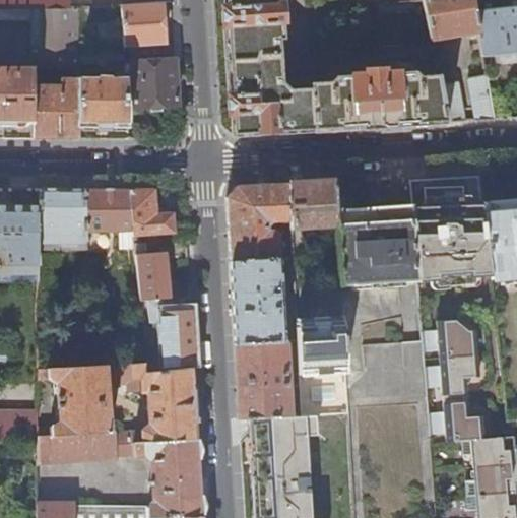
[(168,43),(165,0),(124,4),(127,46),(168,43)]
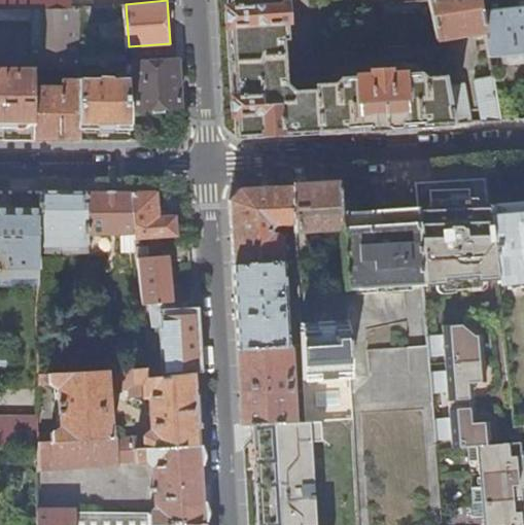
[(237,113),(238,135),(238,136),(455,123),(448,83),(447,75),(427,76),(422,71),(392,73),(391,69),(372,70),(372,74),(341,76),(338,81),(318,82),(315,84),(316,88),(297,90),(288,83),(285,39),(289,38),(288,21),(289,21),(288,2),(287,2),(287,0),(230,0),(230,4),(229,5),(230,25),(232,25),(236,94),(234,94),(236,113),(237,113)]
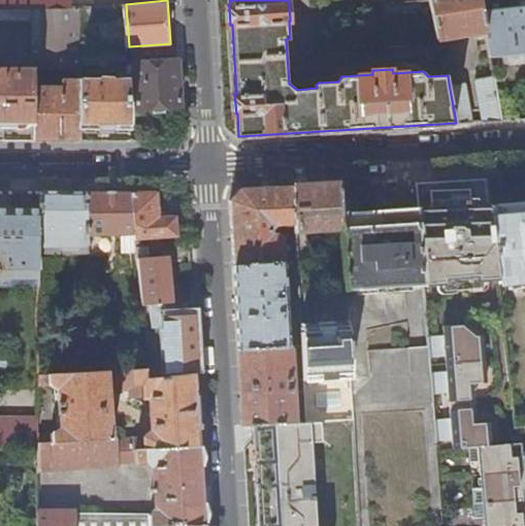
[(432,0),(440,39),(488,31),(482,0),(432,0)]
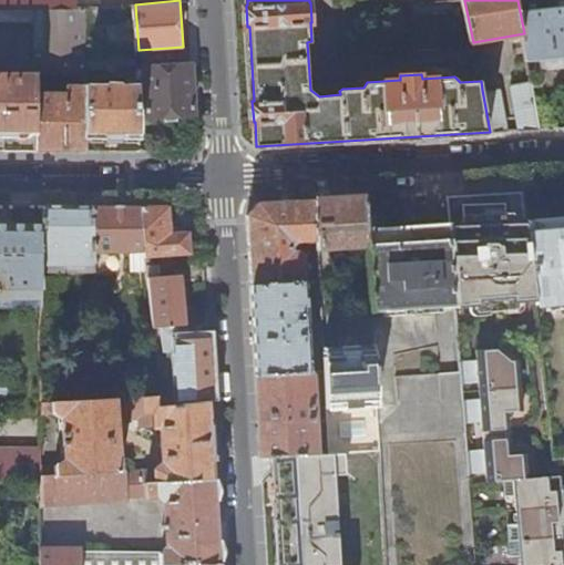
[(518,0),(524,33),(529,59),(563,55),(563,0),(518,0)]
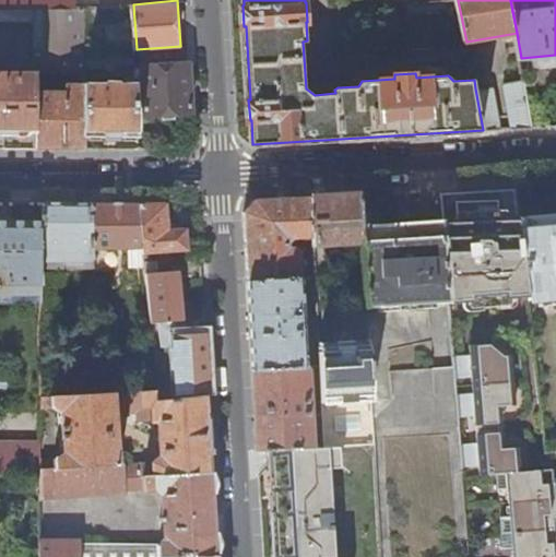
[(102,6),(87,7),(87,19),(102,18),(102,6)]
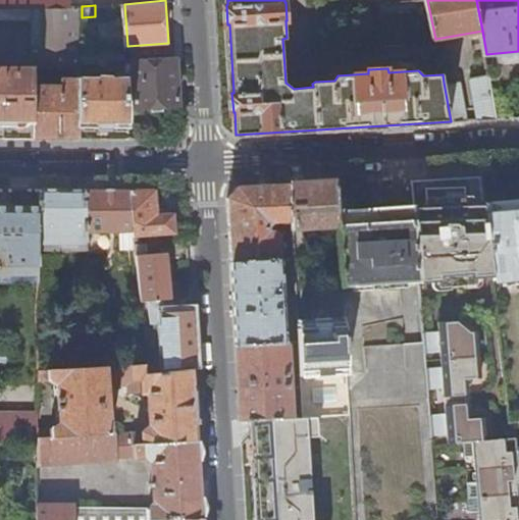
[(0,6),(0,16),(36,17),(36,7),(0,6)]
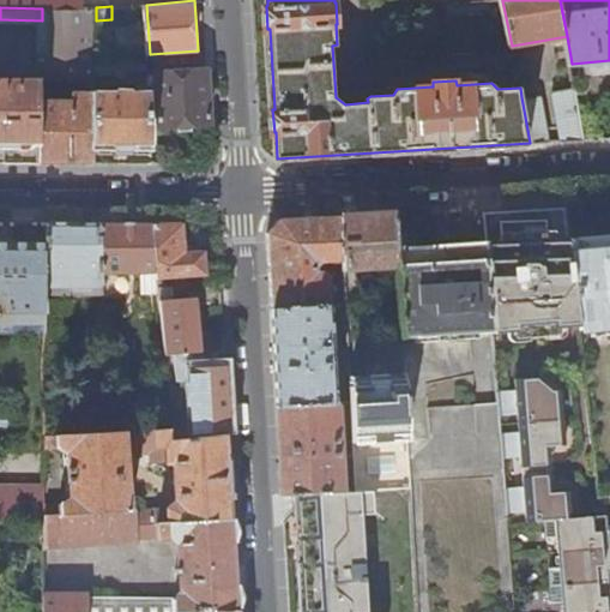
[(96,7),(85,7),(42,9),(42,21),(42,79),(96,79),(96,73),(96,60),(96,21),(96,7)]
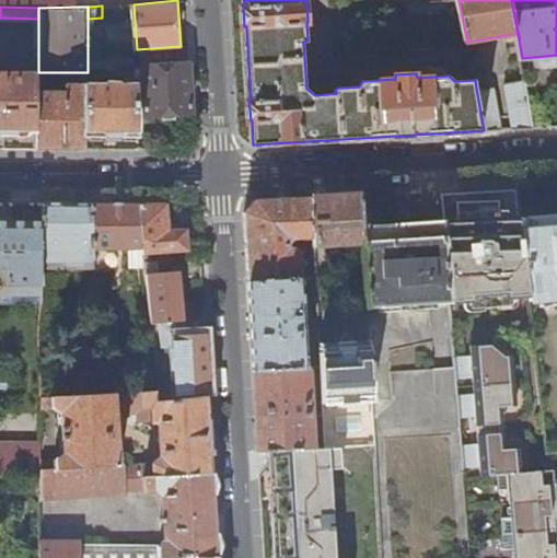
[(88,55),(88,67),(106,67),(107,55),(88,55)]
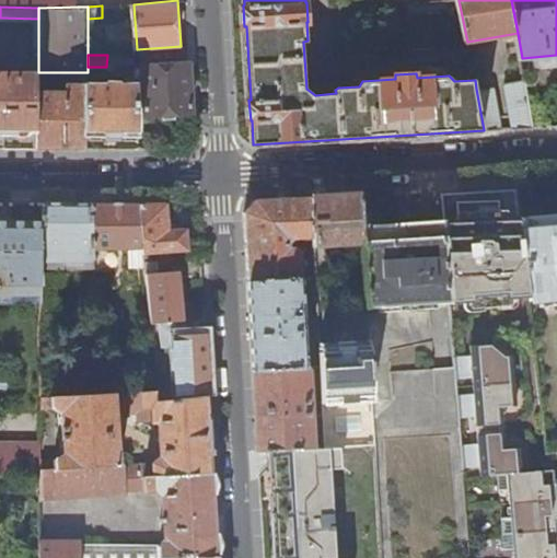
[(170,114),(194,112),(192,62),(143,66),(144,78),(139,78),(139,82),(140,89),(146,89),(148,116),(170,114)]
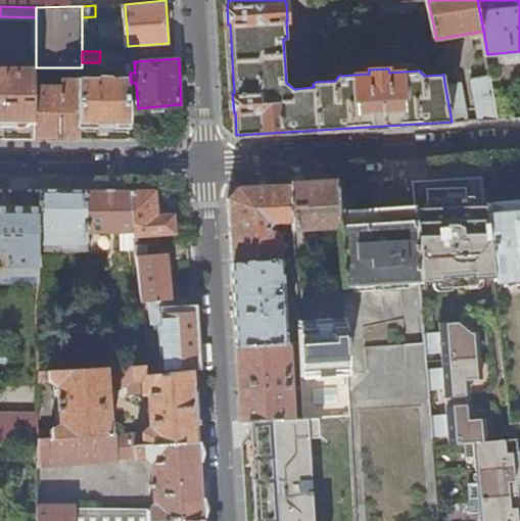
[(0,126),(7,127),(35,127),(36,85),(36,68),(6,68),(6,70),(0,69),(0,126)]
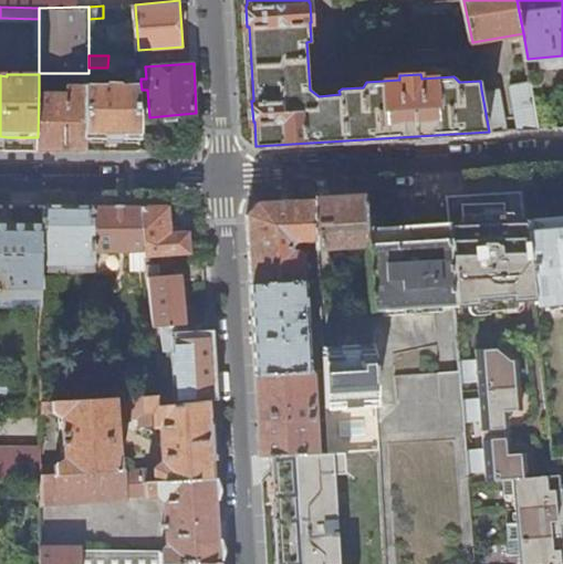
[(89,84),(89,138),(116,138),(143,138),(143,110),(142,90),(141,83),(123,83),(123,77),(117,77),(117,82),(108,82),(108,83),(89,83),(89,84)]
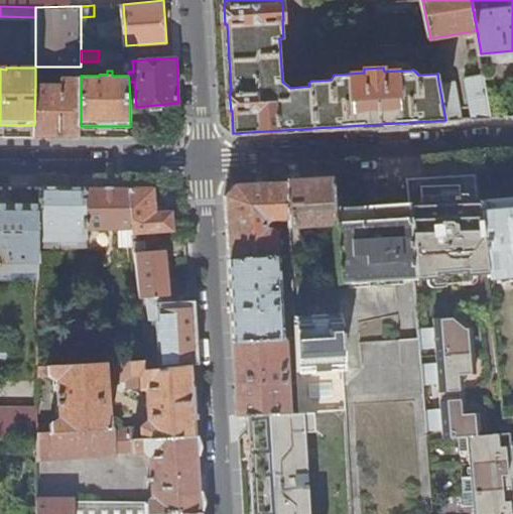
[(492,117),(484,73),(467,76),(474,118),(492,117)]
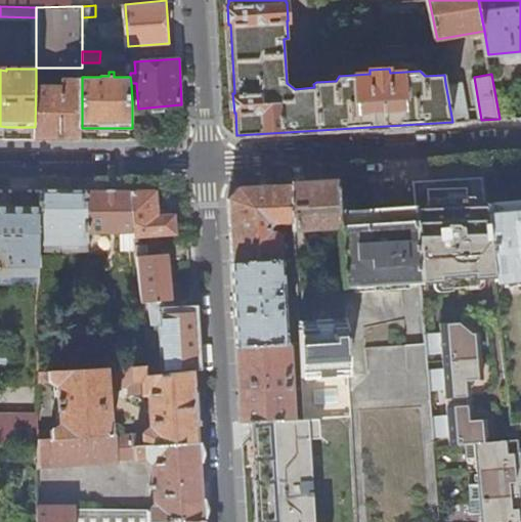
[(35,127),(35,138),(58,138),(82,138),(82,128),(82,78),(63,78),(63,86),(36,85),(35,127)]
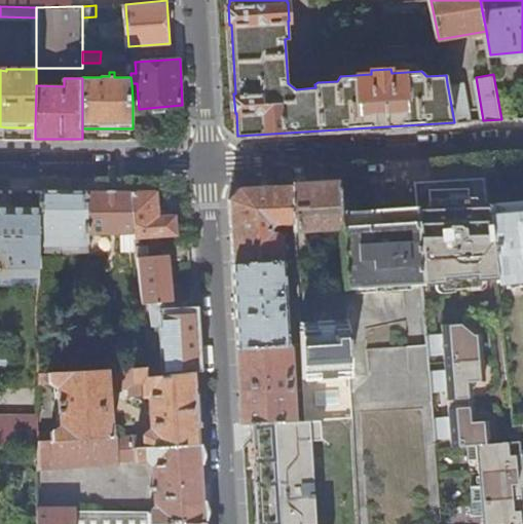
[(447,83),(454,122),(472,121),(464,80),(447,83)]
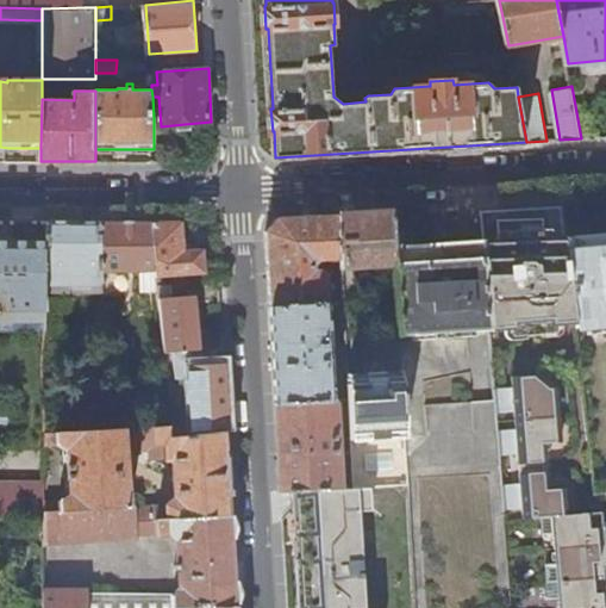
[(567,237),(563,204),(562,204),(562,210),(550,211),(549,209),(545,208),(543,206),(542,205),(538,205),(481,209),(483,240),(491,328),(561,323),(560,311),(575,310),(567,237)]
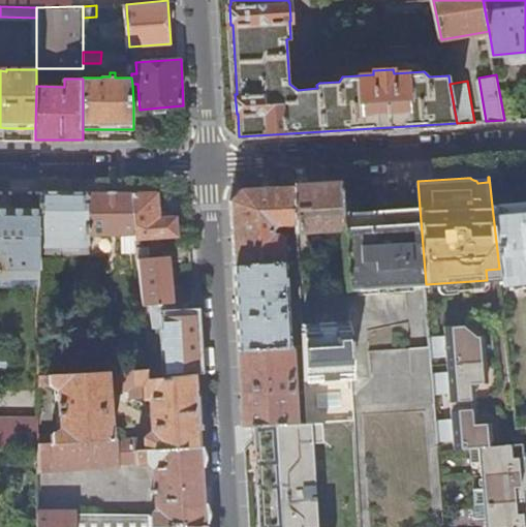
[(342,212),(340,181),(317,182),(296,184),(298,224),(298,231),(343,228),(342,212)]
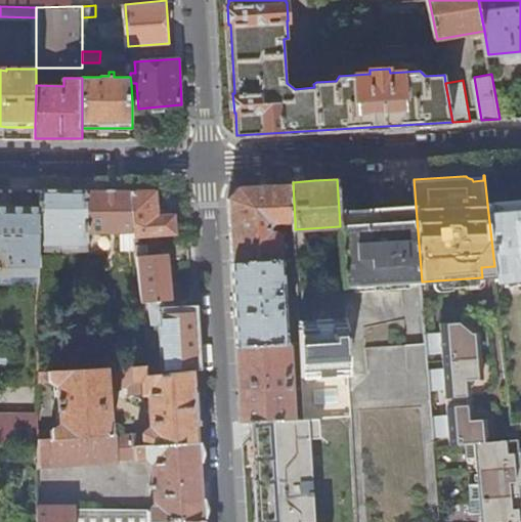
[(295,222),(293,182),(241,185),(229,197),(231,223),(233,263),(283,260),(284,260),(283,233),(278,229),(273,229),(272,225),(275,222),(295,222)]
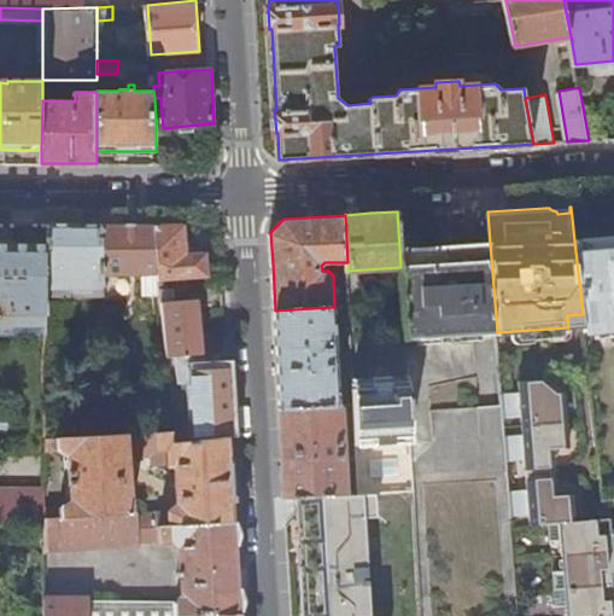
[(76,222),(50,222),(50,243),(48,285),(105,285),(105,274),(104,222),(76,222)]
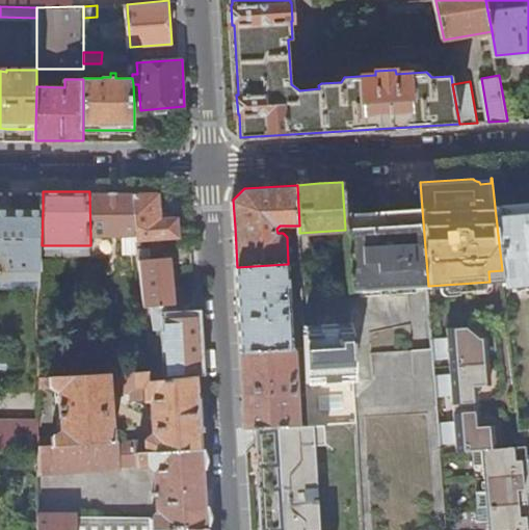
[(112,191),(89,191),(90,236),(123,235),(123,245),(120,245),(120,253),(122,255),(122,256),(126,257),(129,256),(132,254),(140,254),(139,249),(139,240),(135,191),(112,191)]
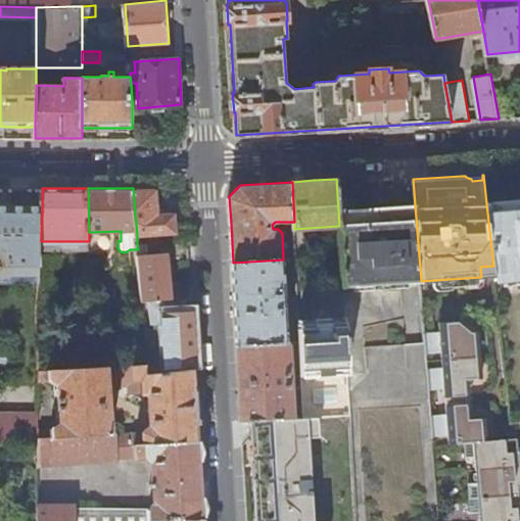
[(133,188),(137,236),(178,234),(176,212),(159,214),(157,189),(133,188)]
